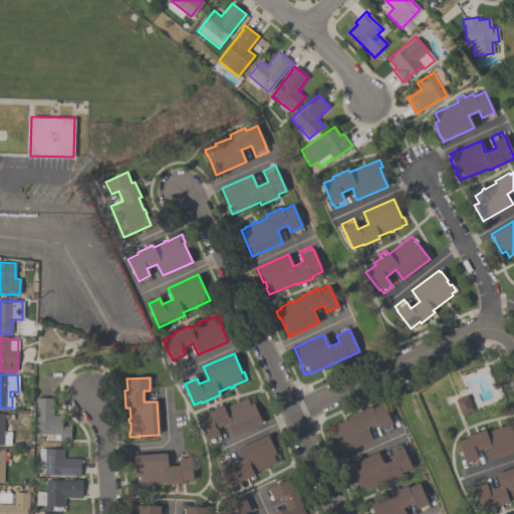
[(261,423),(231,435),(226,424),(216,429),(219,435),(206,441),(197,419),(208,415),(207,413),(223,406),(223,408),(235,403),(234,402),(237,401),(237,402),(246,398),(246,399),(252,396),(254,402),(253,403),(261,423)]
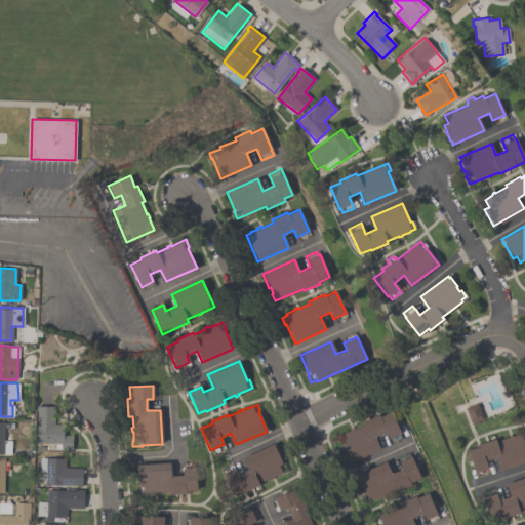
[(466,408),(471,425),(484,420),(479,404),(466,408)]
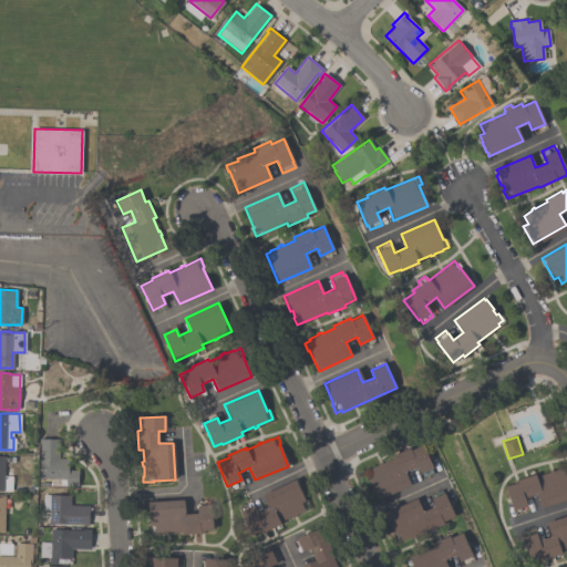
[(78,471),(78,486),(59,485),(59,480),(38,478),(39,439),(59,439),(59,459),(68,459),(68,471),(78,471)]
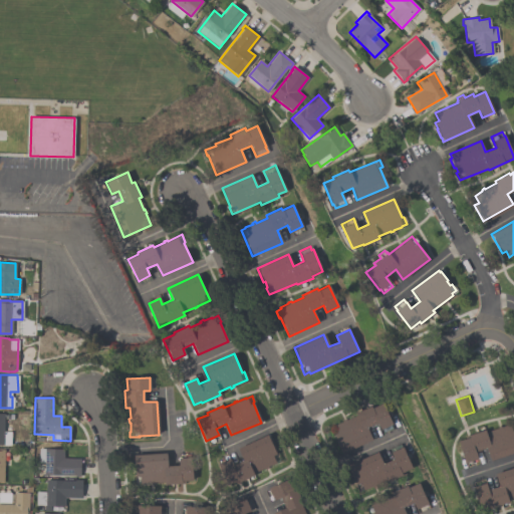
[(340,453),(332,435),(337,432),(334,425),(342,422),(341,420),(344,419),(345,420),(356,416),(355,413),(370,406),(371,408),(382,403),(392,425),(379,430),(376,423),(366,428),(371,440),(340,453)]
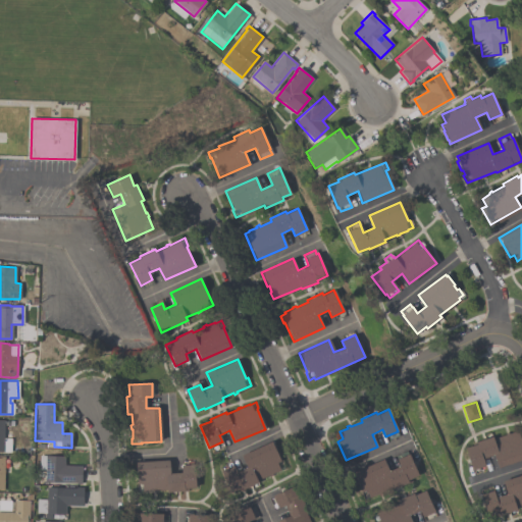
[(0,420),(3,420),(3,438),(10,438),(10,452),(0,452),(0,420)]
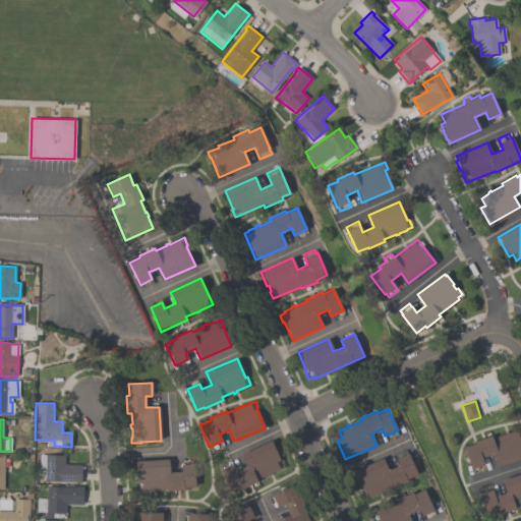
[(464,447),(475,444),(474,441),(491,436),(491,438),(520,429),(520,432),(520,459),(497,467),(493,454),(481,458),(483,465),(471,469),(464,447)]
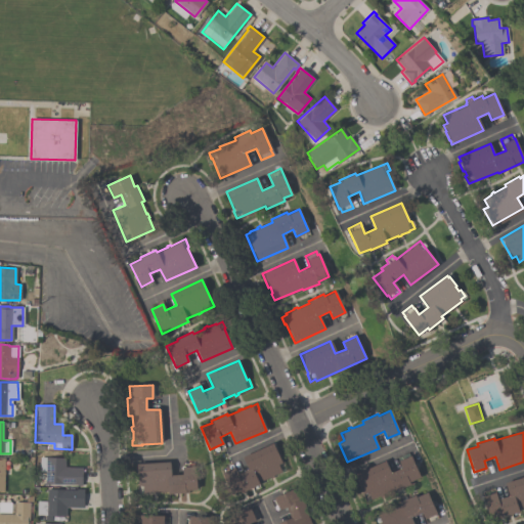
[(242,456),(272,443),(280,463),(282,462),(286,469),(280,471),(280,472),(272,476),(272,477),(270,478),(269,477),(258,482),(259,484),(231,496),(221,473),(233,467),(236,473),(247,469),(242,456)]
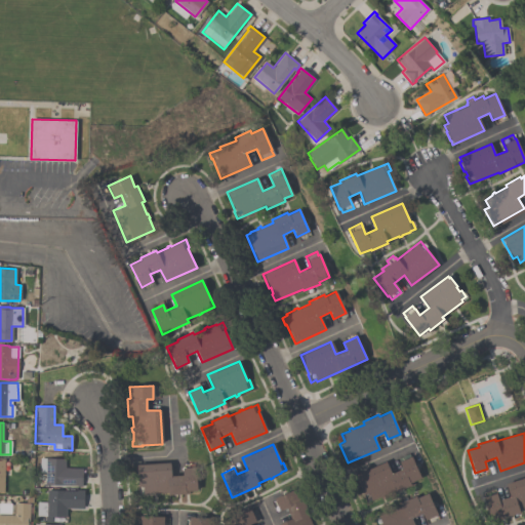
[(385,461),(391,474),(402,469),(398,461),(399,461),(397,457),(408,453),(409,456),(411,456),(420,478),(409,483),(410,485),(395,492),(394,490),(370,500),(370,499),(365,501),(363,495),(363,494),(355,475),(385,461)]
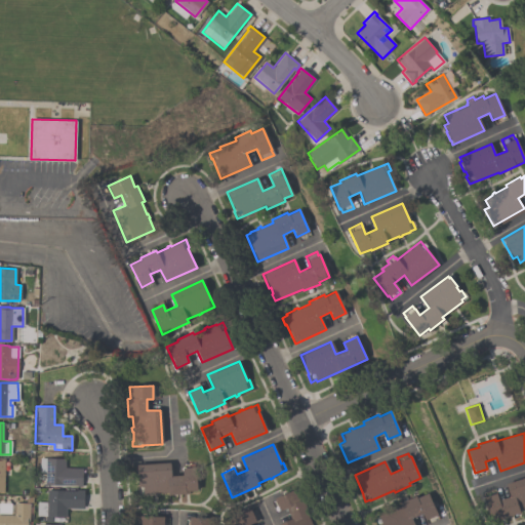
[(39,458),(65,458),(65,468),(81,468),(81,485),(45,485),(45,472),(39,472),(39,458)]
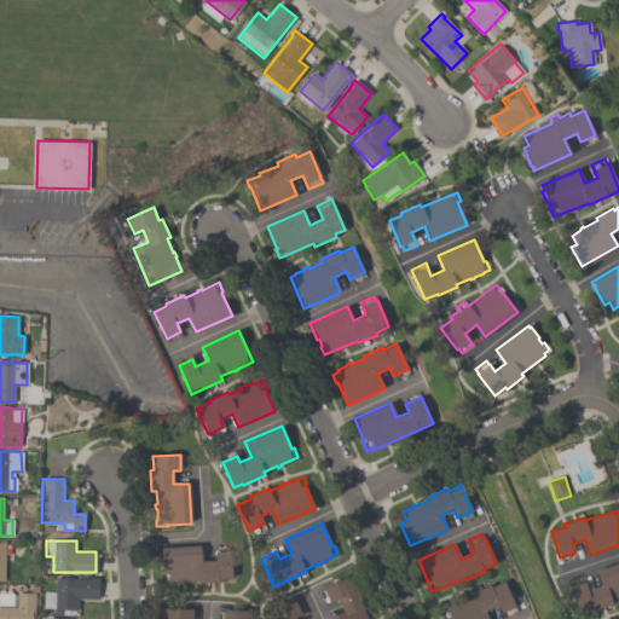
[(230,551),(232,580),(223,580),(223,582),(197,583),(197,582),(184,582),(184,583),(179,584),(179,583),(168,583),(168,582),(161,583),(161,573),(162,573),(161,548),(200,545),(201,561),(214,561),(214,553),(230,551)]
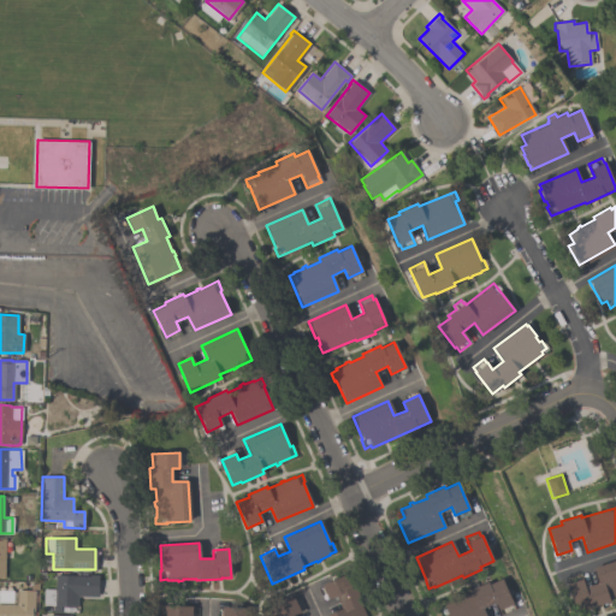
[(592,567),(615,558),(615,596),(608,599),(609,602),(587,609),(586,608),(576,611),(567,584),(582,579),(585,587),(597,582),(592,567)]
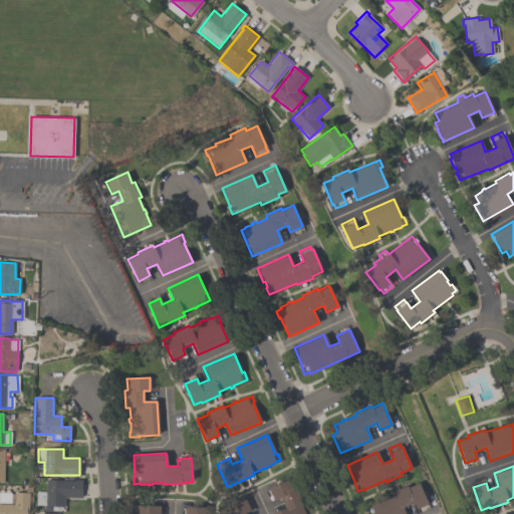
[(273,513),(284,508),(280,497),(273,500),(268,488),(290,478),(295,489),(296,488),(303,503),(300,505),(304,513),(273,513)]
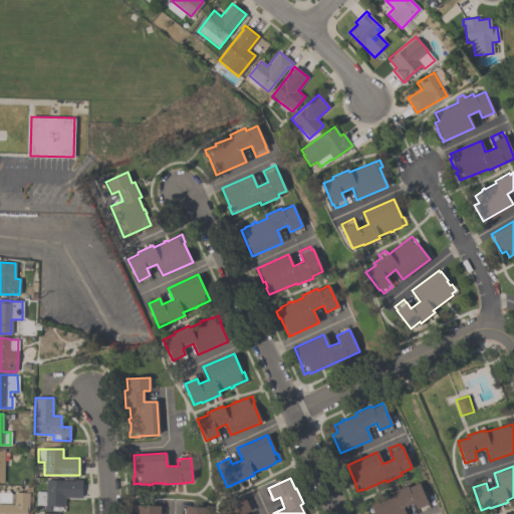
[(81,498),(64,498),(64,507),(50,507),(50,512),(43,512),(43,505),(35,505),(35,491),(45,492),(45,480),(81,480),(81,498)]
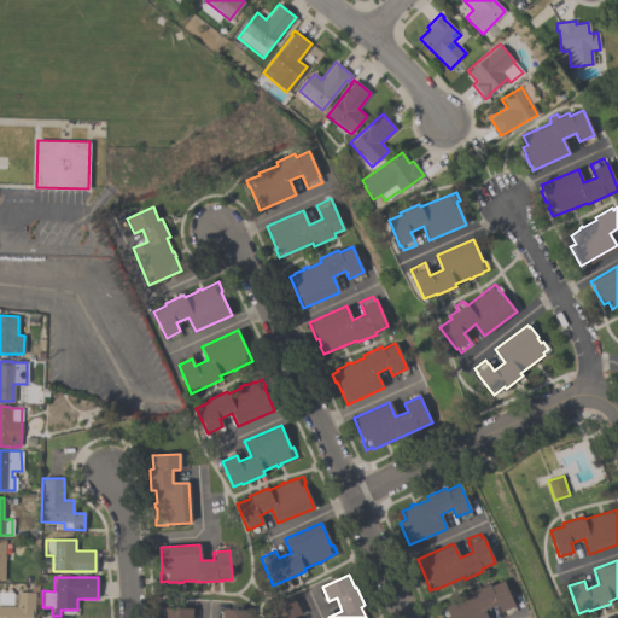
[(487,617),(444,617),(448,616),(444,606),(471,595),(470,592),(489,583),(490,586),(503,581),(514,606),(500,612),(496,605),(484,610),(487,617)]
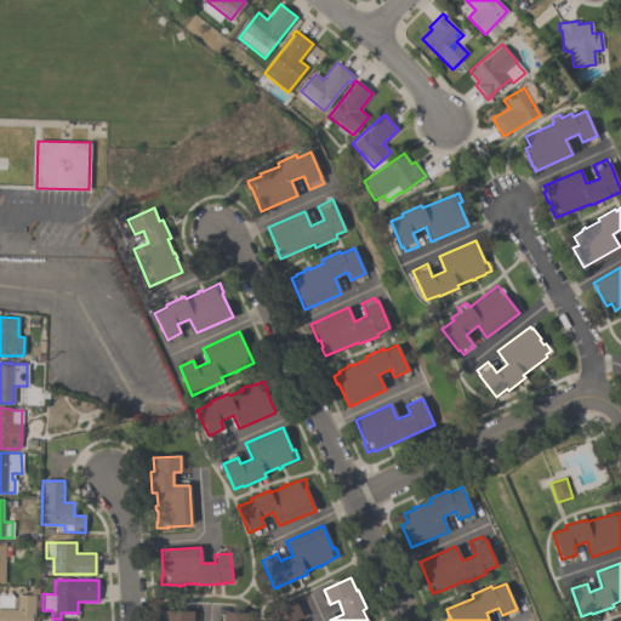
[(0,620),(0,609),(16,609),(16,596),(34,596),(34,620),(0,620)]
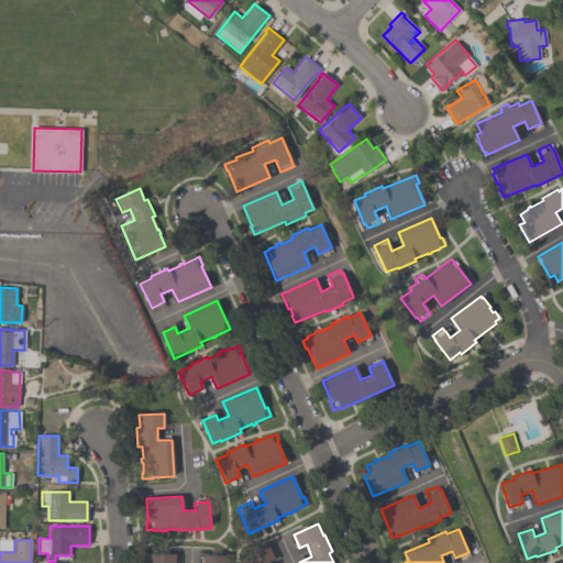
[(246,562),(244,556),(268,547),(274,560),(267,562),(246,562)]
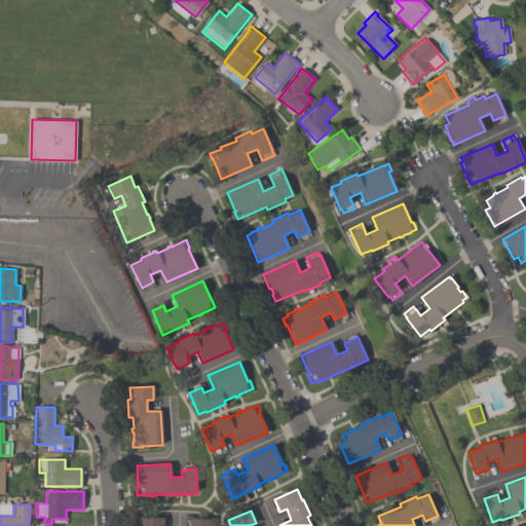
[(140,525),(140,517),(163,518),(162,525),(140,525)]
